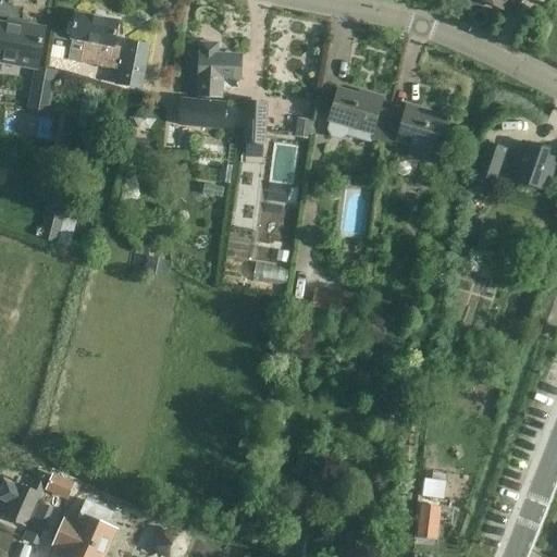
[(479,0),(502,10),(506,0),(479,0)]
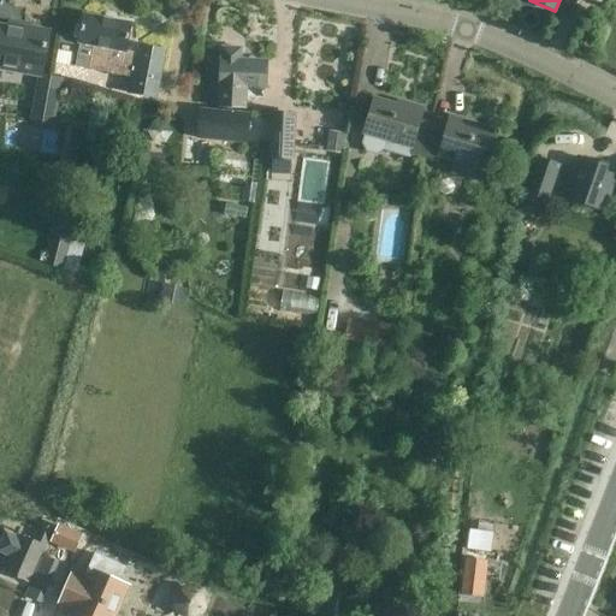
[(128,94),(157,100),(166,51),(138,45),(137,54),(125,52),(131,24),(84,16),(75,67),(130,80),(128,94)]
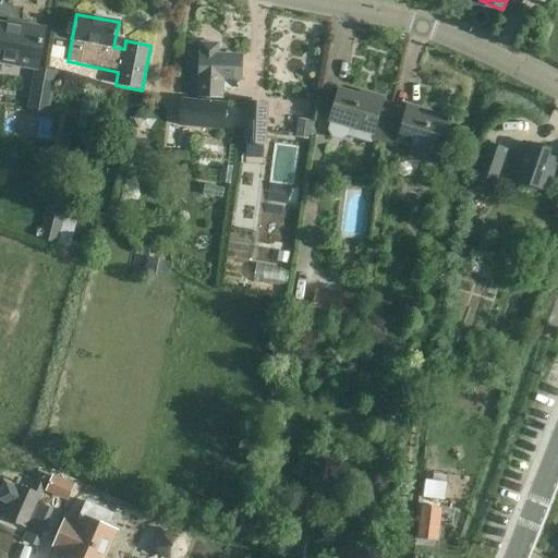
[(0,61),(37,69),(44,31),(21,26),(20,29),(0,25),(0,61)]
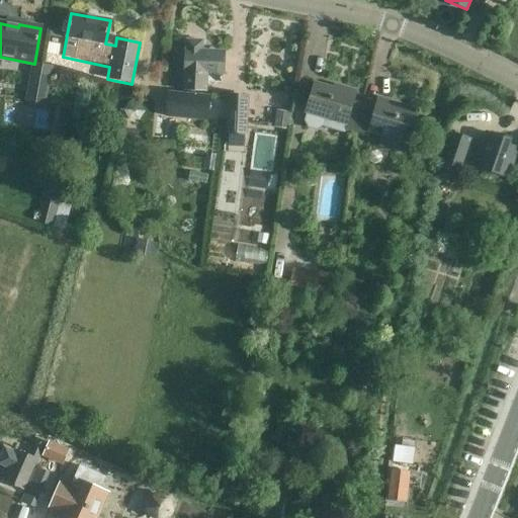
[(183,91),(206,92),(207,85),(210,85),(210,83),(222,83),(223,74),(224,74),(225,53),(202,52),(203,41),(186,40),(186,51),(185,51),(183,91)]
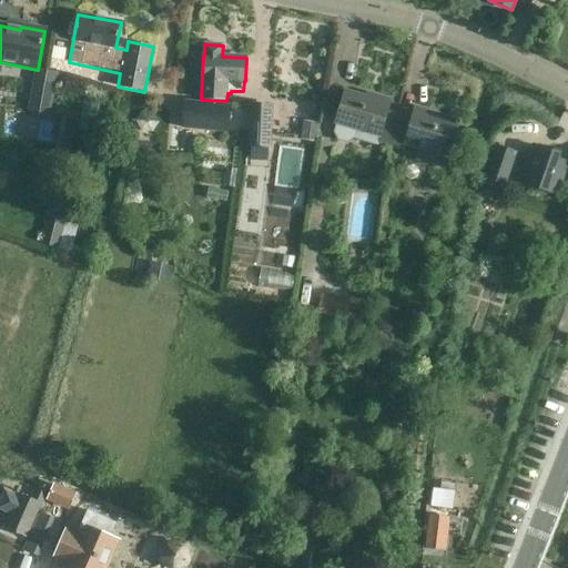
[(38,71),(30,111),(48,114),(56,74),(38,71)]
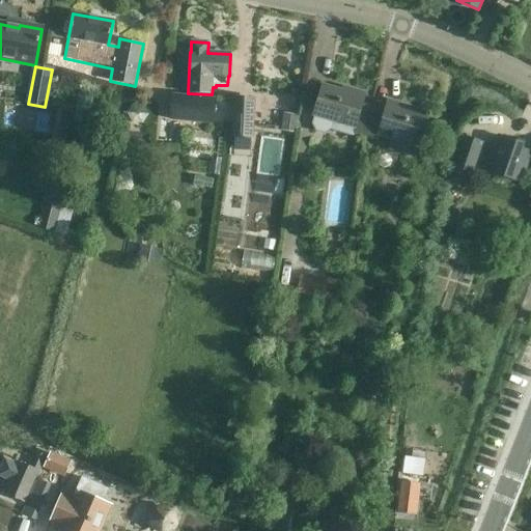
[(354,134),(364,137),(372,107),(361,104),(363,95),(352,92),(351,95),(323,87),(314,117),(311,124),(314,132),(325,134),(331,130),(353,137),(354,134)]
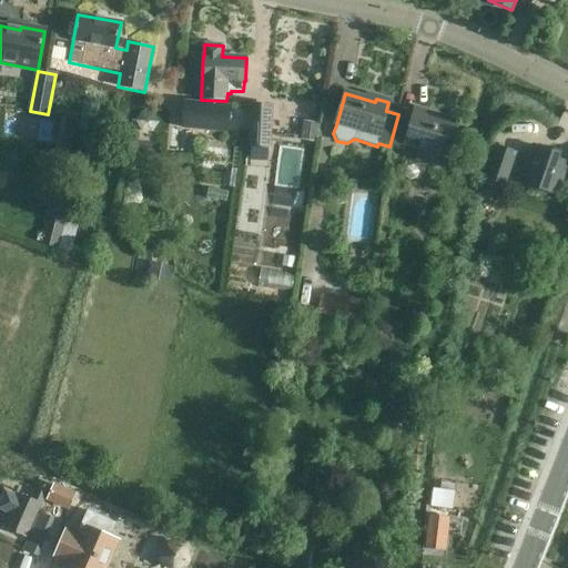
[(181,129),(226,134),(230,107),(184,101),(181,129)]
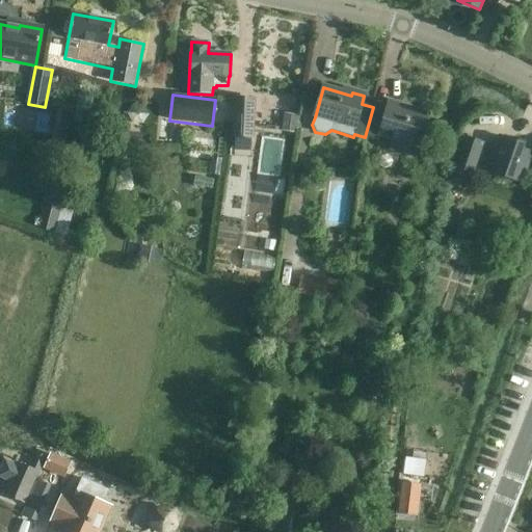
[(234,98),(232,136),(254,138),(256,99),(234,98)]
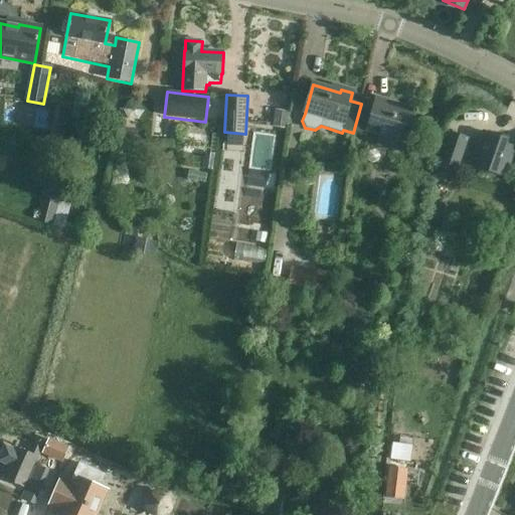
[(376,145),(401,153),(405,142),(413,115),(385,106),(386,103),(376,100),(374,108),(361,104),(353,133),(365,137),(367,131),(379,134),(376,145)]
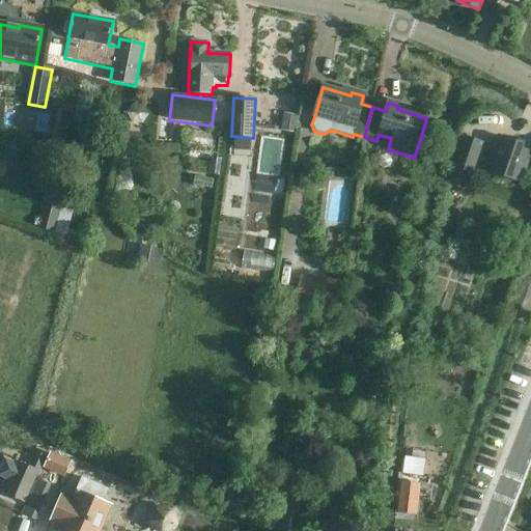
[(283,113),(280,131),(295,134),(298,116),(283,113)]
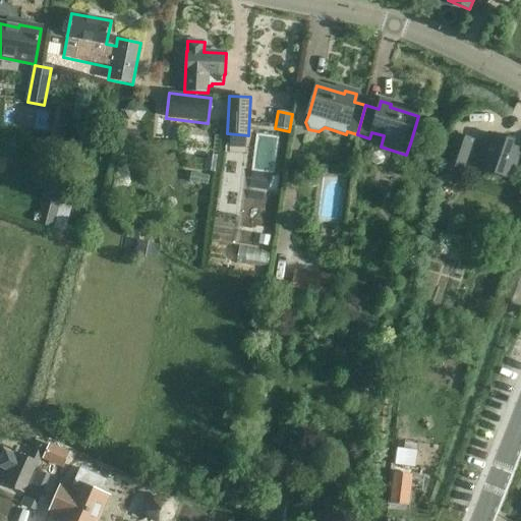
[(463,171),(474,140),(455,133),(445,165),(463,171)]
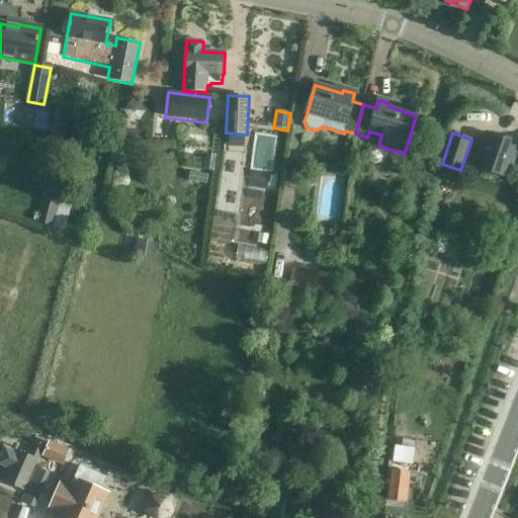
[(473,167),(509,179),(517,152),(517,149),(509,146),(511,141),(486,133),(473,167)]
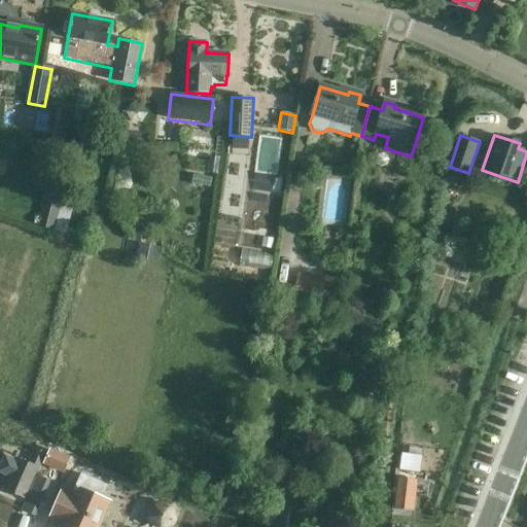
[(139,244),(136,260),(159,265),(162,248),(139,244)]
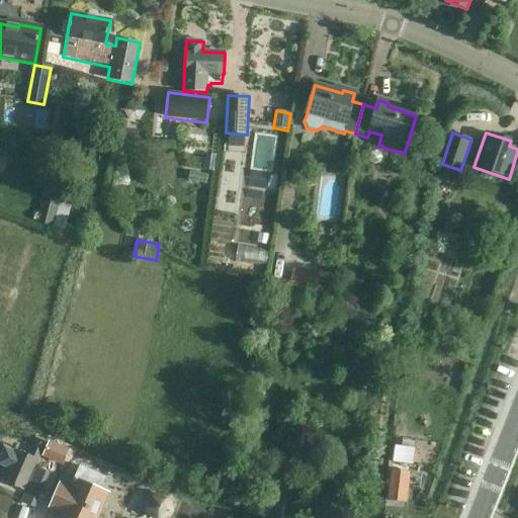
[(330,274),(292,269),(288,295),(327,300),(330,274)]
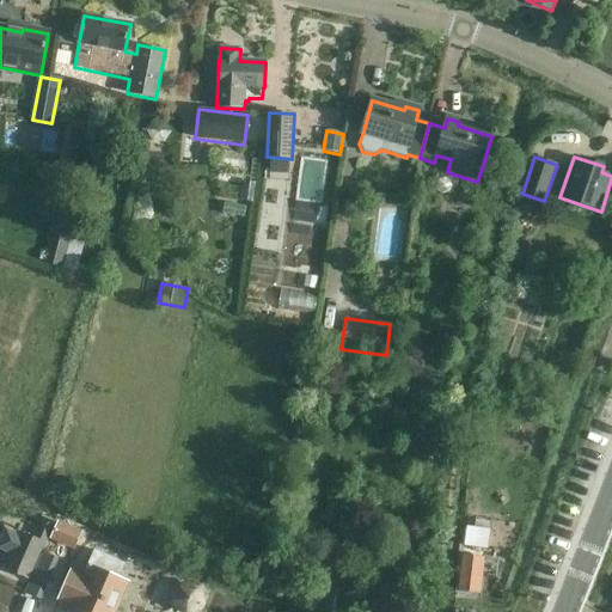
[(460,349),(464,332),(446,329),(444,347),(460,349)]
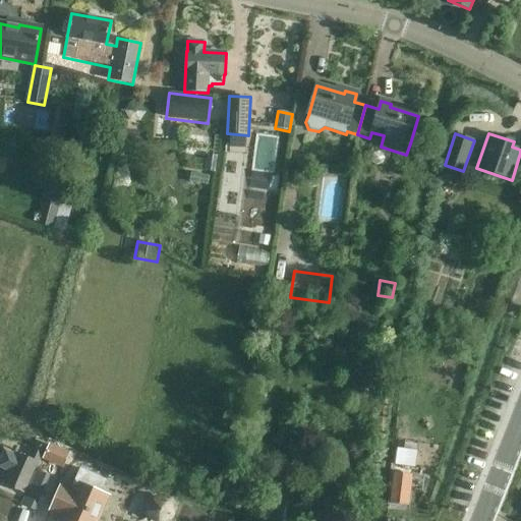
[(415,465),(418,451),(400,448),(397,462),(415,465)]
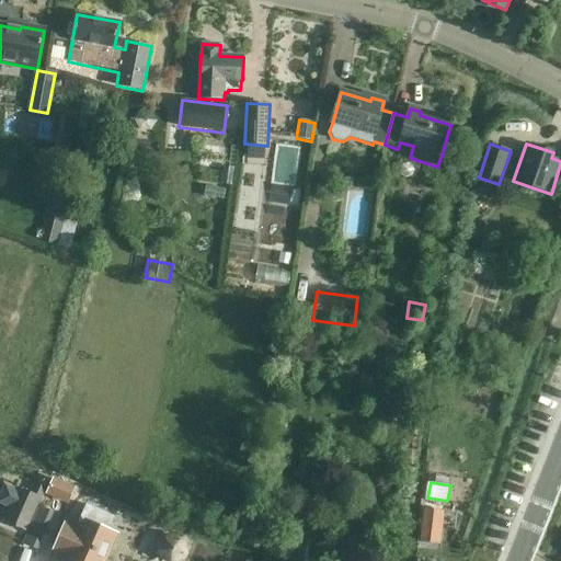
[(87,505),(76,529),(65,525),(54,550),(69,557),(67,560),(104,560),(117,535),(109,530),(114,517),(87,505)]
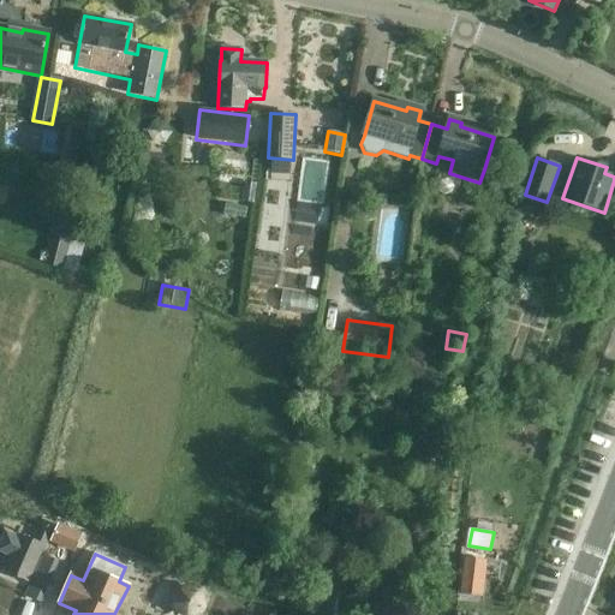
[(42,555),(24,596),(40,602),(58,562),(42,555)]
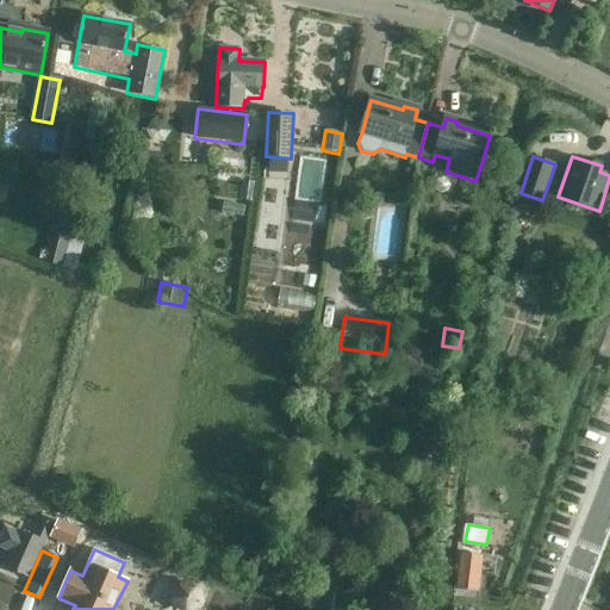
[(458,605),(478,608),(480,591),(477,591),(481,552),(465,551),(458,605)]
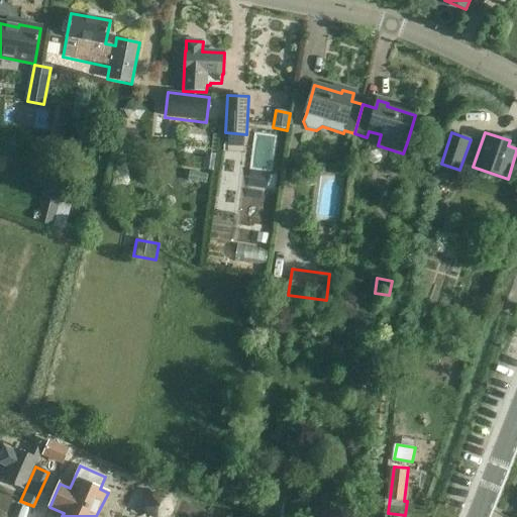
[(162,516),(169,514),(166,500),(151,498),(144,510),(151,516),(162,516)]
